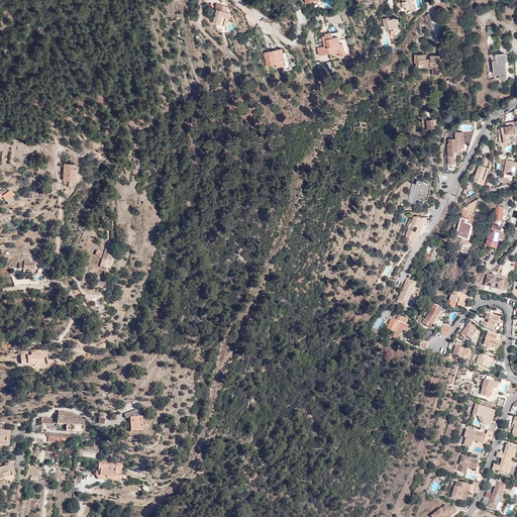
[(409,10),(413,9),(410,0),(404,0),(404,2),(403,2),(397,3),(399,12),(403,11),(409,10)]
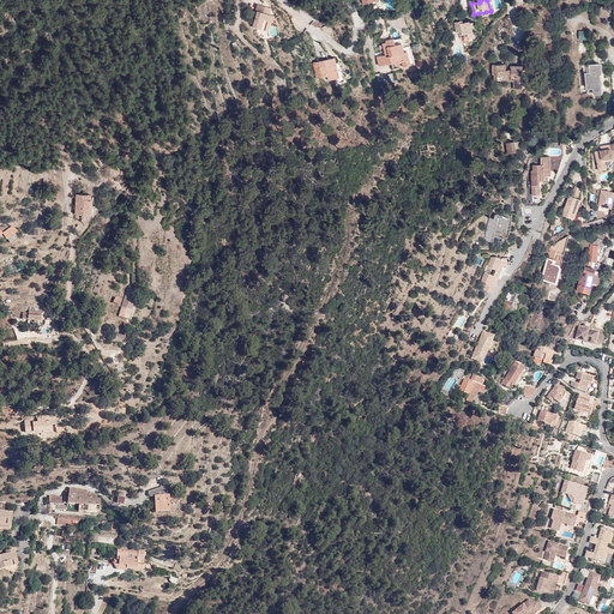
[(272,14),(269,13),(264,12),(266,6),(257,4),(254,11),(256,11),(252,26),(258,28),(259,25),(265,26),(266,20),(271,22),(272,14)]
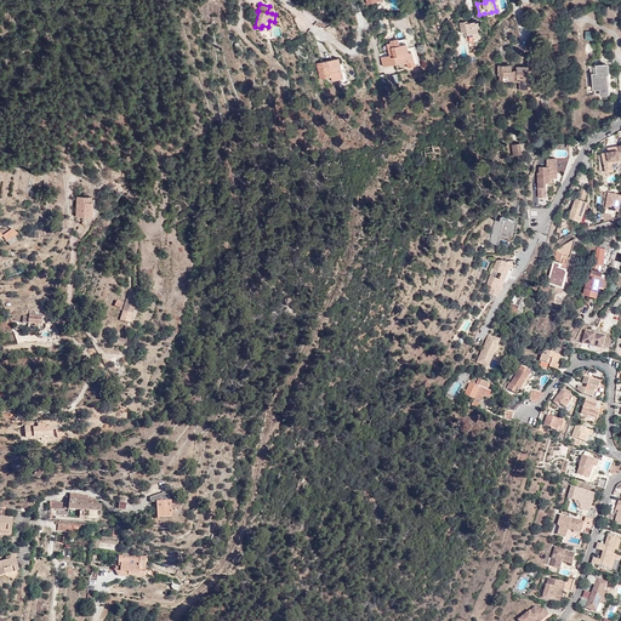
[(274,22),(269,21),(268,27),(262,26),(261,28),(272,32),(274,22)]
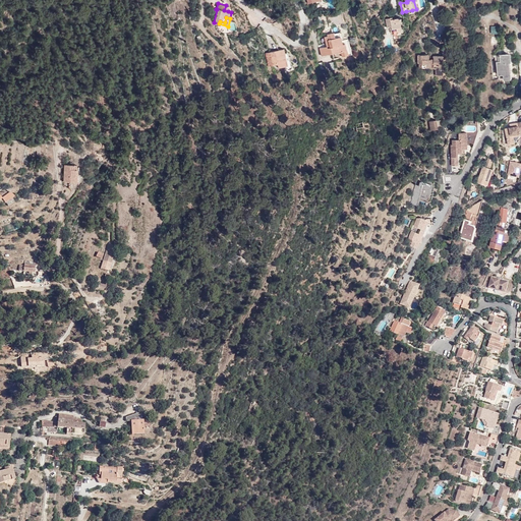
[(386,18),(388,27),(392,26),(393,29),(397,29),(397,31),(402,31),(400,18),(393,19),(393,17),(386,18)]
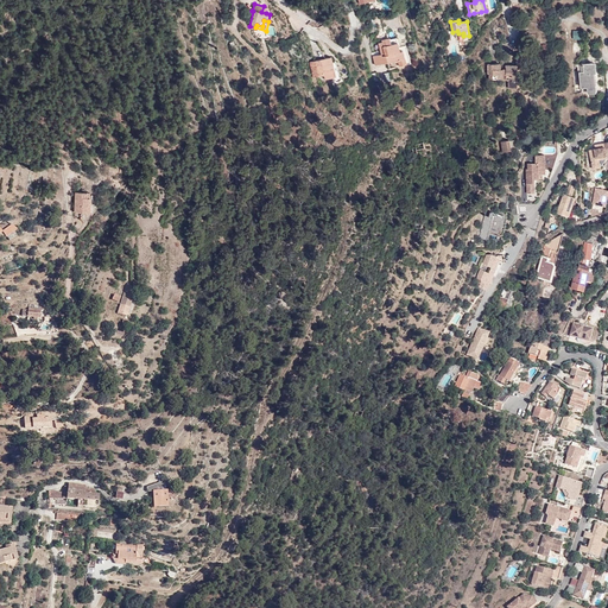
[(375,65),(398,59),(400,65),(407,64),(404,50),(400,51),(398,37),(391,39),(392,44),(384,46),(386,54),(381,54),(374,56),(375,65)]
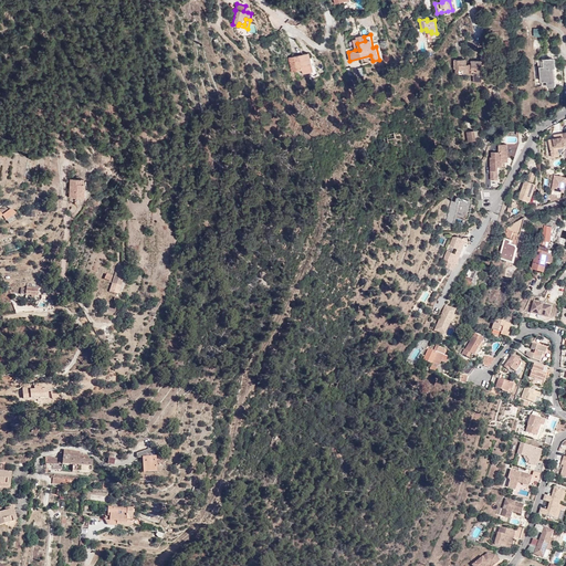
[(355,50),(359,50),(357,43),(365,41),(364,37),(364,35),(356,37),(356,39),(353,40),(355,50)]
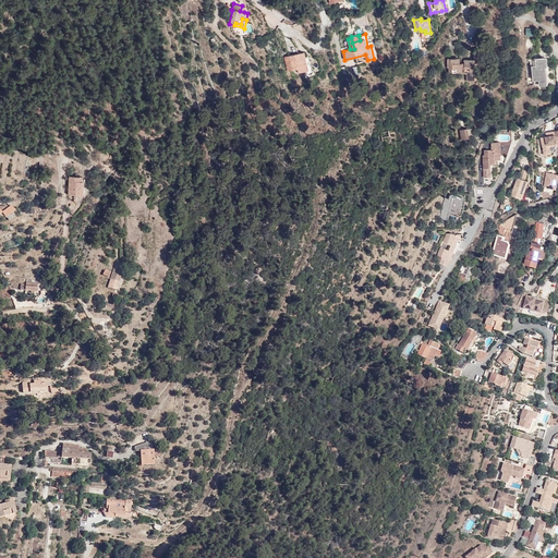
[(466,81),(475,81),(475,72),(481,72),(481,68),(483,68),(483,62),(481,62),(481,51),(475,50),(475,60),(465,60),(465,73),(466,73),(466,81)]
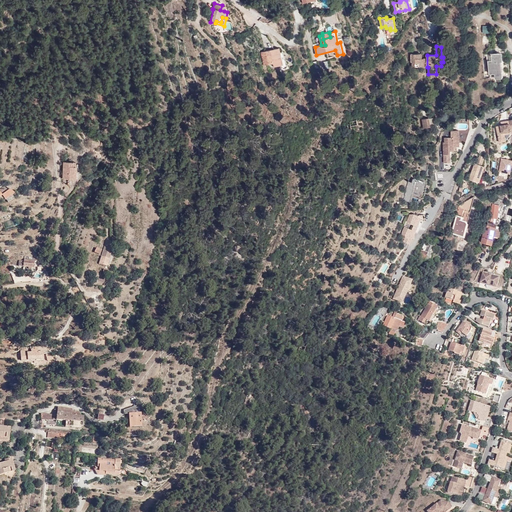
[(264,65),(274,63),(275,66),(283,64),(280,52),(280,48),(261,52),(264,65)]
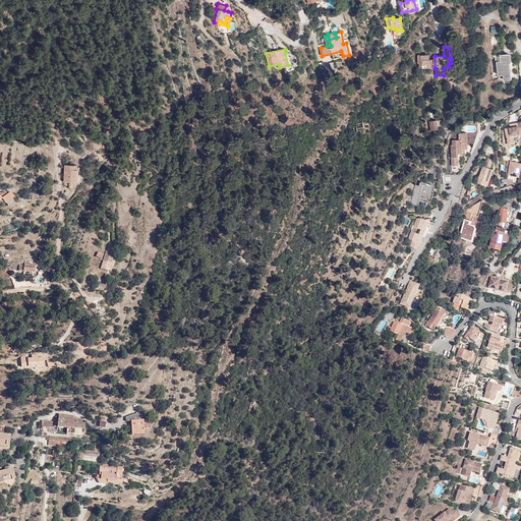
[(498,62),(499,74),(504,74),(505,76),(504,76),(505,79),(512,78),(514,78),(513,73),(511,73),(510,62),(512,62),(511,53),(501,54),(502,61),(498,62)]
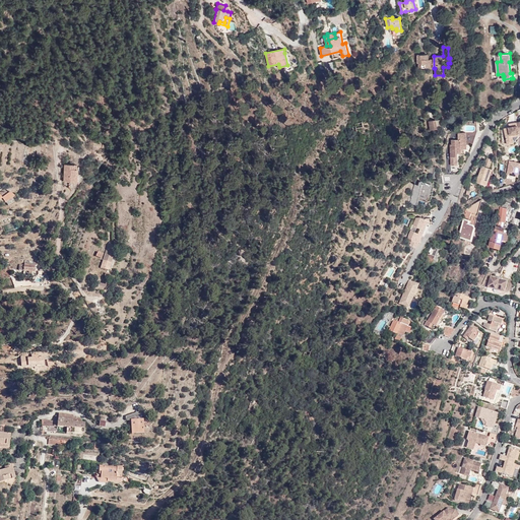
[(418,55),(418,62),(419,62),(419,68),(432,68),(432,59),(429,59),(429,55),(418,55)]
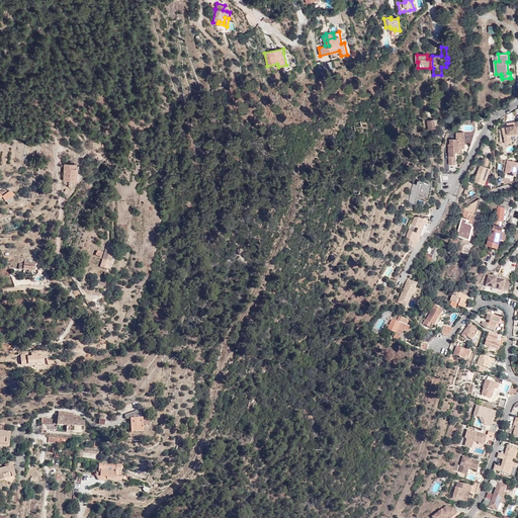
[(428,130),(441,127),(440,119),(435,119),(427,120),(428,130)]
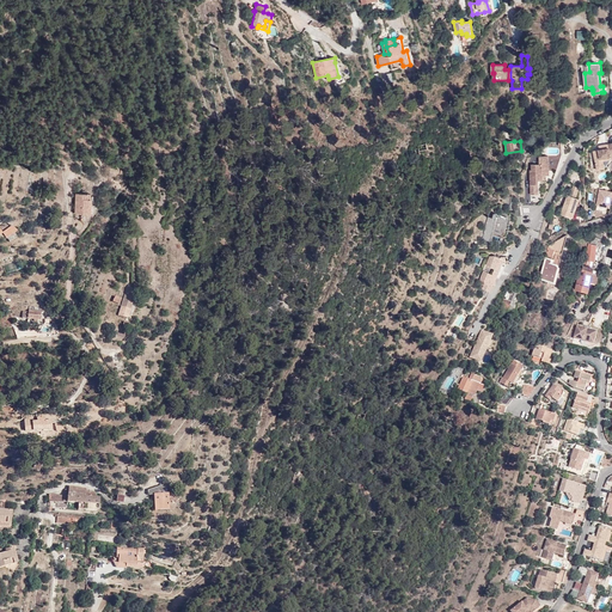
[(427,151),(426,144),(414,147),(416,157),(421,155),(420,153),(427,151)]
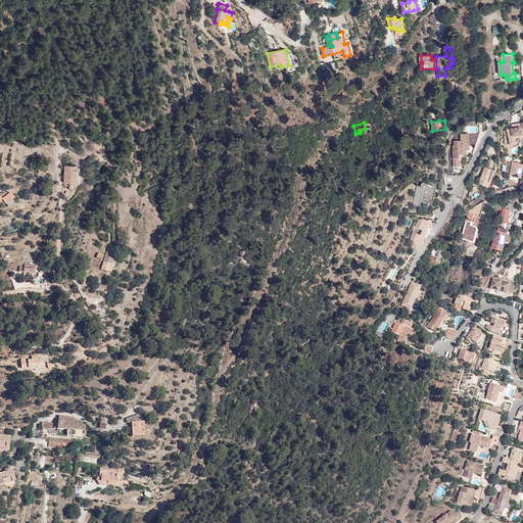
[(516,137),(522,136),(520,123),(516,124),(516,127),(513,128),(508,129),(511,143),(517,141),(516,137)]
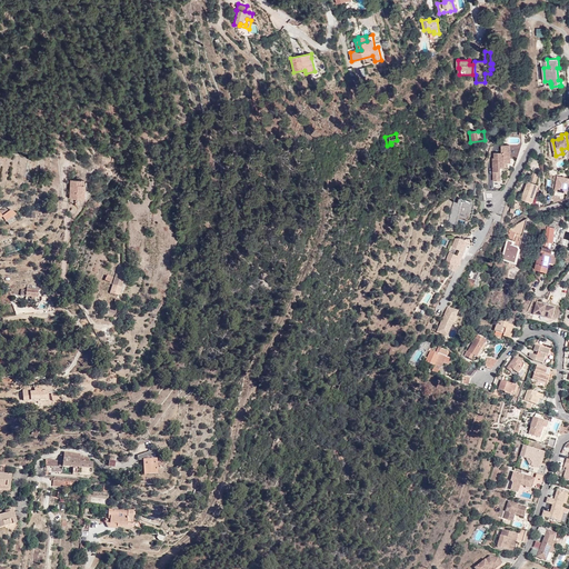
[(507,162),(510,162),(510,145),(501,146),(501,152),(493,153),(493,158),(492,158),(493,181),(501,181),(500,168),(500,163),(505,163),(505,168),(508,167),(507,162)]
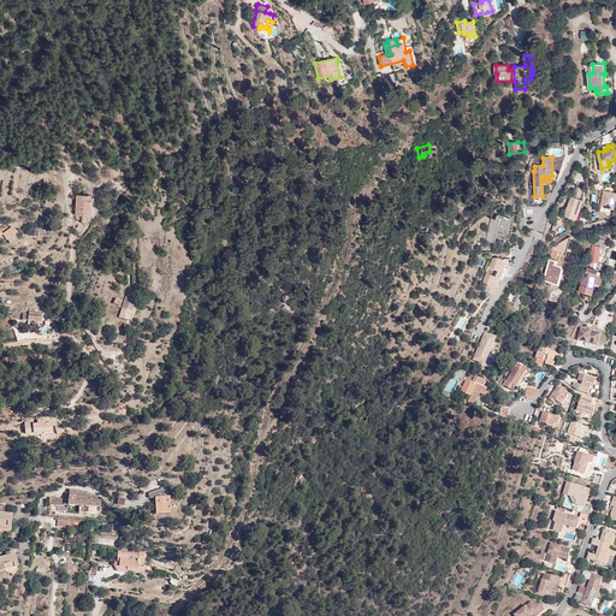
[(576,219),(582,200),(580,199),(584,189),(578,187),(574,196),(572,196),(564,215),(576,219)]
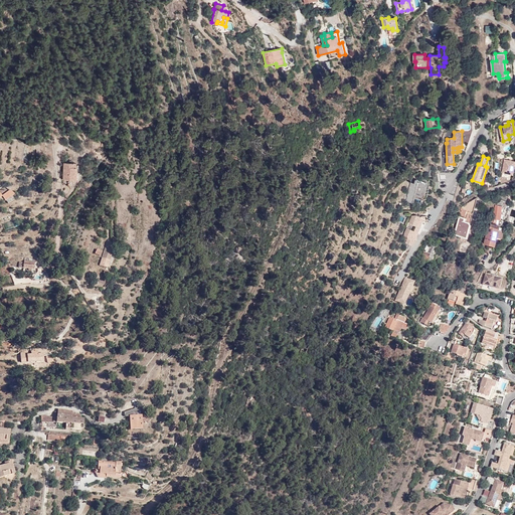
[(514,161),(505,160),(503,172),(513,174),(514,168),(514,161)]
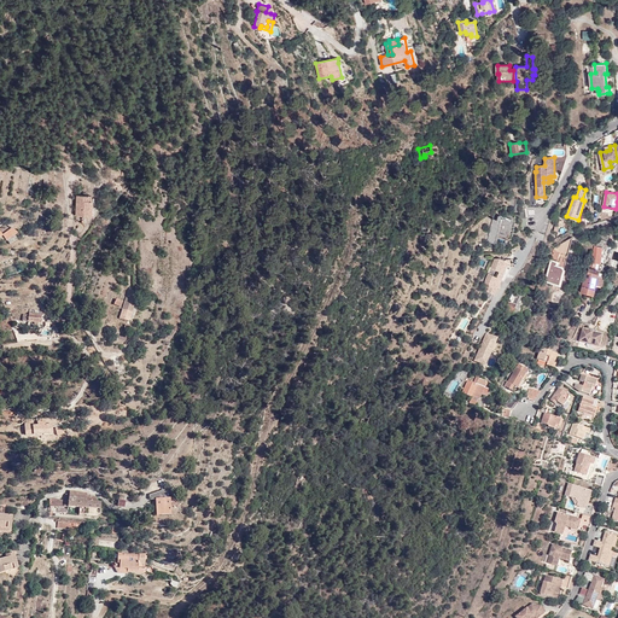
[(88,200),(88,194),(76,194),(76,208),(75,208),(75,215),(92,215),(92,200),(88,200)]
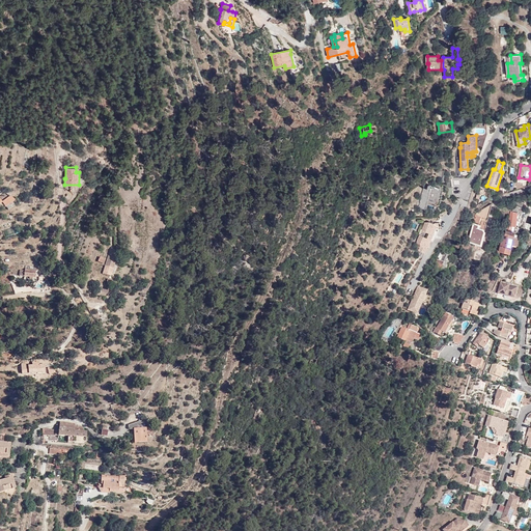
[(428,186),(427,189),(423,188),(418,207),(425,210),(426,207),(428,198),(437,200),(440,188),(432,186),(432,188),(431,188),(431,187),(431,186),(430,185),(429,185),(428,185),(428,186)]
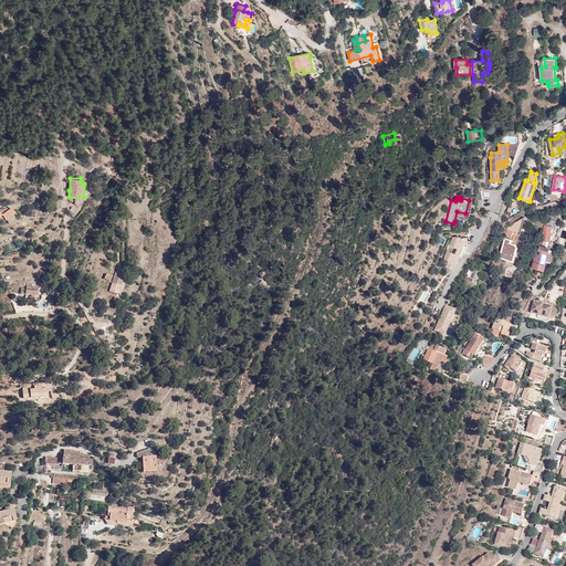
[(2,217),(3,218),(8,226),(16,221),(14,218),(17,216),(11,211),(2,217)]
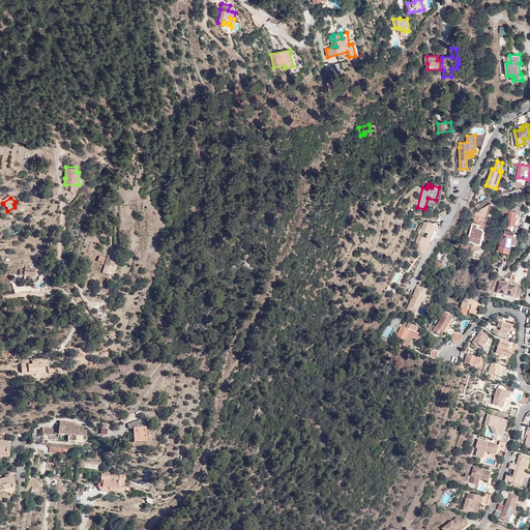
[(517,211),(521,212),(523,202),(514,200),(511,210),(516,211),(517,211)]
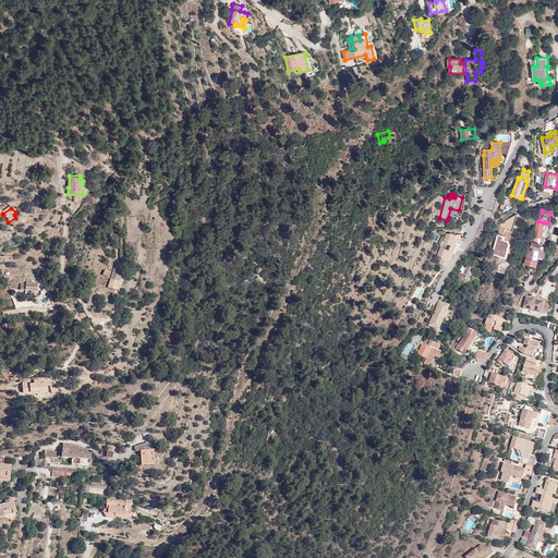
[(507,229),(512,231),(518,215),(517,215),(514,215),(510,218),(507,229)]
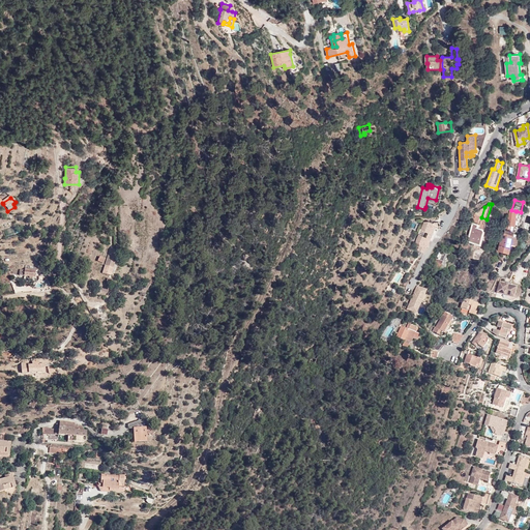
[(514,226),(517,211),(516,211),(511,210),(510,210),(506,225),(512,226),(514,226)]
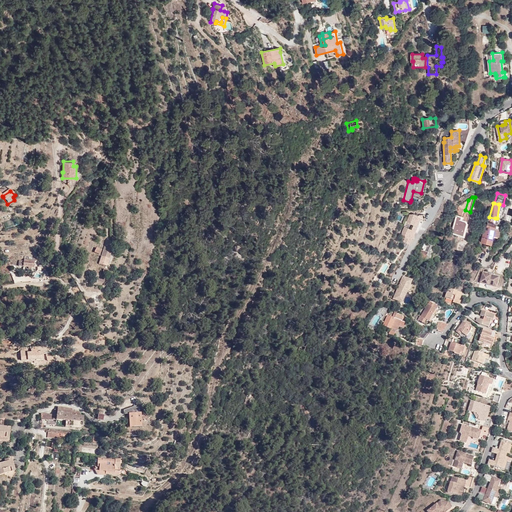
[(425,220),(424,214),(419,215),(415,214),(410,214),(407,220),(408,221),(408,222),(414,224),(412,229),(405,226),(402,232),(402,234),(406,236),(402,245),(408,248),(409,244),(411,244),(414,238),(414,232),(418,232),(423,221),(425,220)]
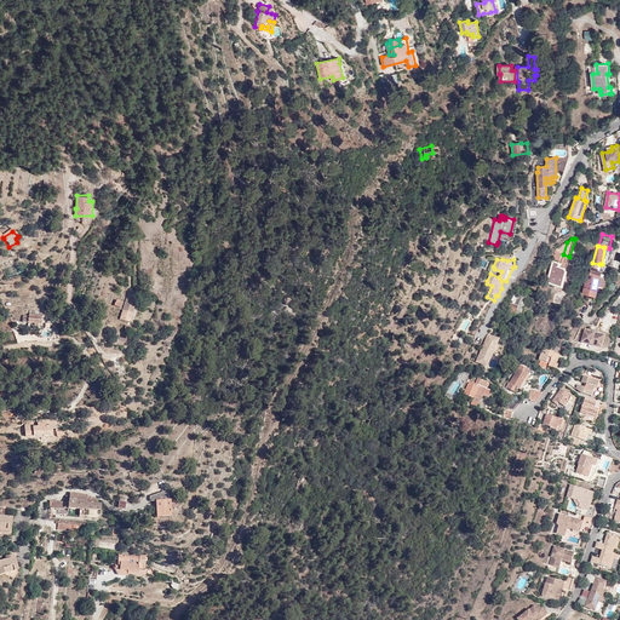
[(558,267),(560,263),(552,260),(546,282),(562,286),(566,270),(563,268),(558,267)]
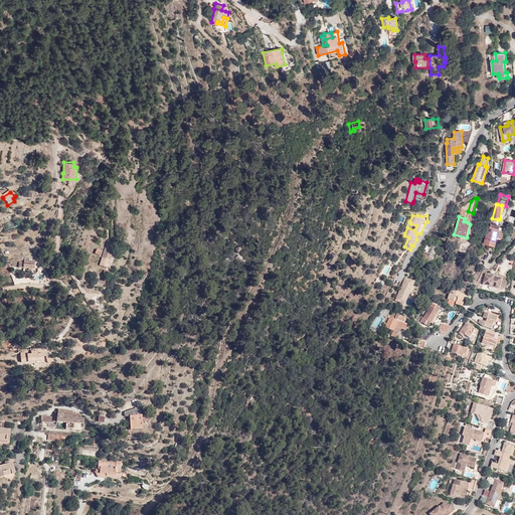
[(484,242),(494,245),(497,236),(502,237),(504,230),(498,229),(500,225),(497,224),(491,223),(490,227),(488,226),(484,242)]
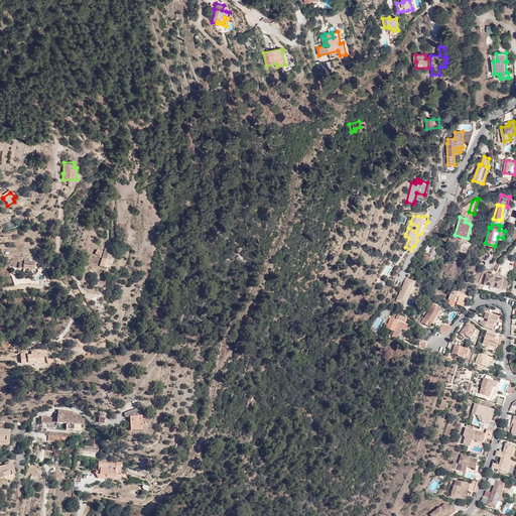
[(114,246),(114,242),(108,241),(102,263),(109,265),(115,247),(114,246)]
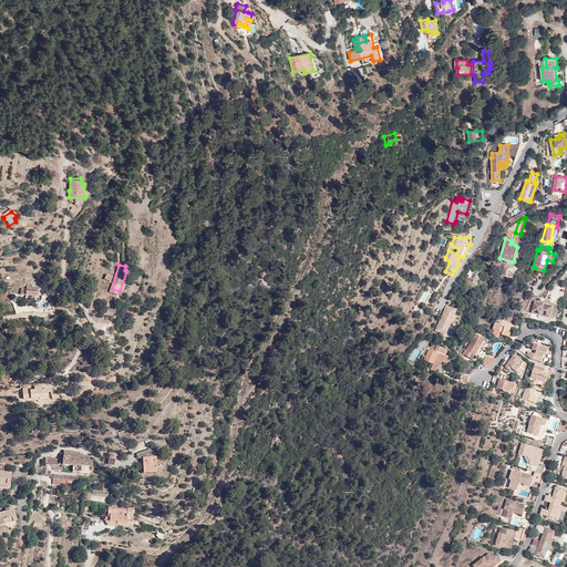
[(468,270),(464,285),(470,288),(475,272),(468,270)]
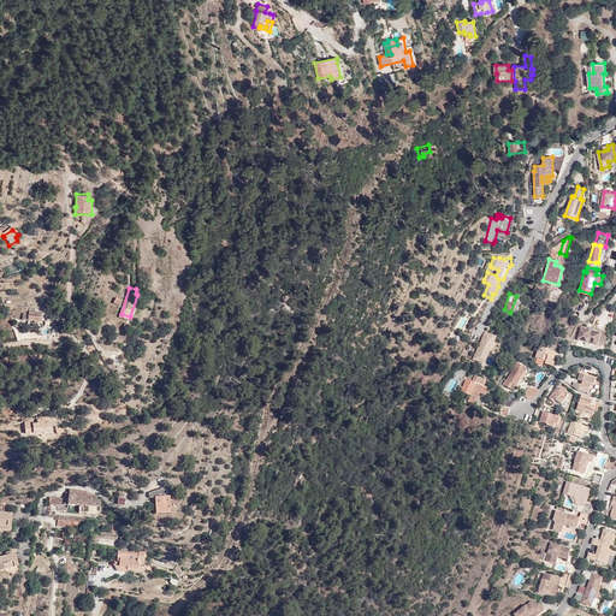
[(579,341),(587,343),(598,345),(602,335),(581,329),(579,341)]
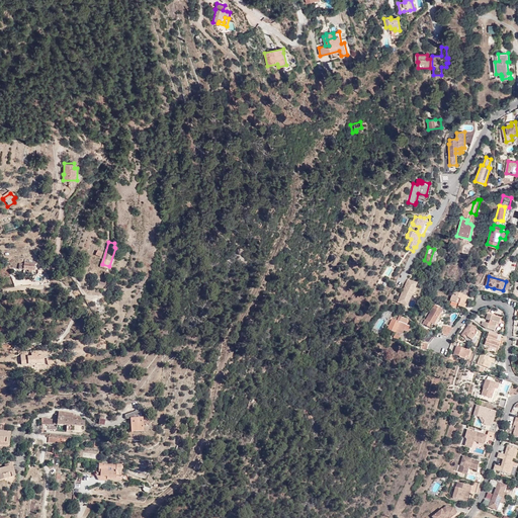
[(408,280),(400,297),(406,300),(408,296),(411,297),(412,293),(415,295),(417,289),(415,287),(417,283),(408,280)]
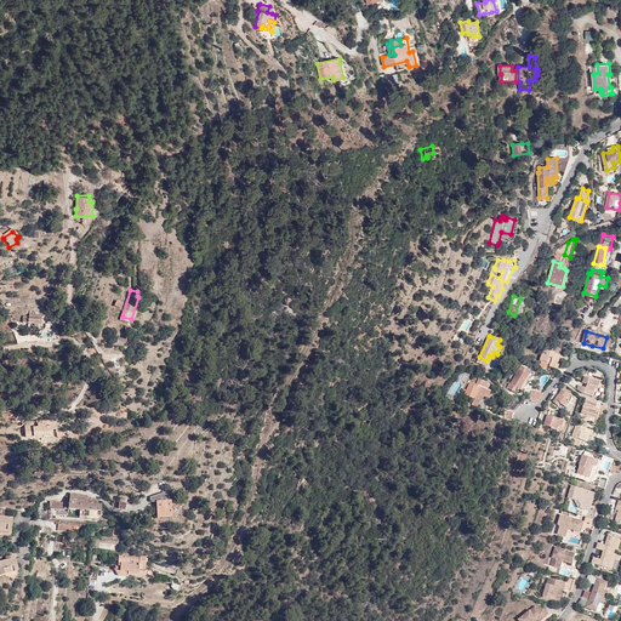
[(543,351),(540,360),(550,364),(550,368),(557,370),(558,365),(557,364),(554,363),(554,360),(558,362),(559,357),(543,351)]
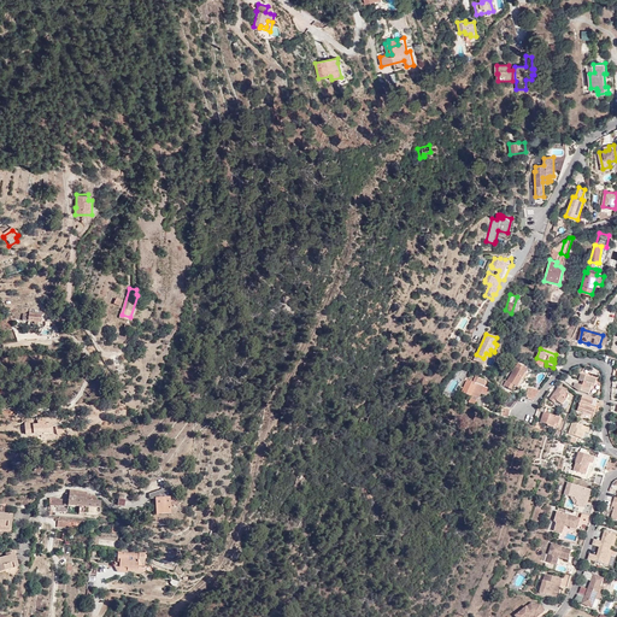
[(476,354),(474,359),(485,364),(489,354),(486,353),(483,358),(476,354)]
